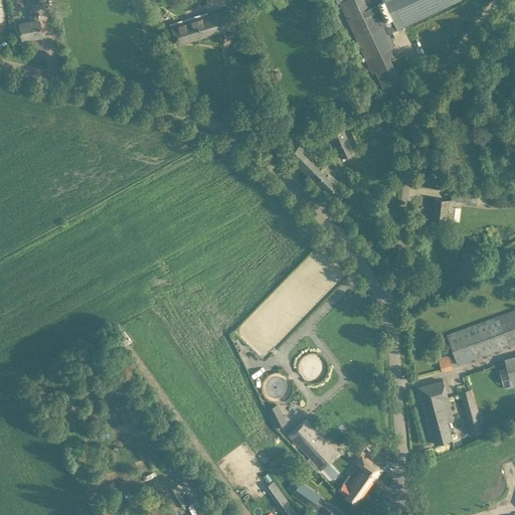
[(19,23),(20,30),(22,39),(33,37),(33,36),(41,34),(39,20),(38,20),(37,14),(36,8),(47,7),(46,0),(29,0),(31,8),(28,9),(31,21),(19,23)]
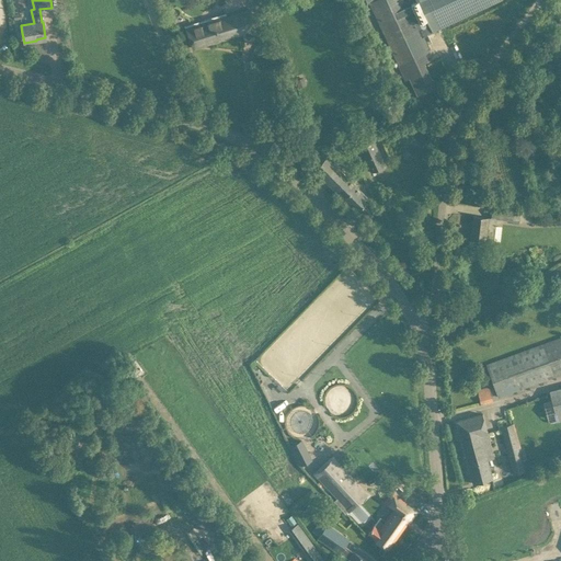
[(365,0),(367,4),(369,3),(398,65),(402,63),(408,73),(416,95),(435,87),(420,55),(430,50),(422,36),(433,32),(432,31),(499,0),(365,0)]
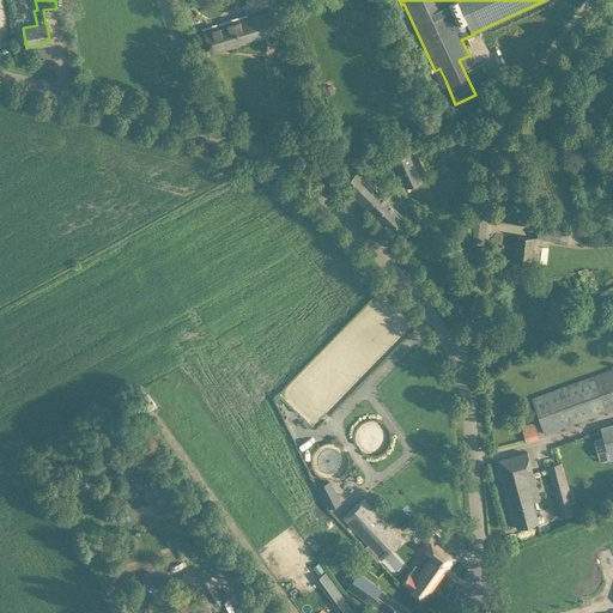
[(204,32),(207,41),(211,53),(278,31),(274,20),(272,11),(204,32)]
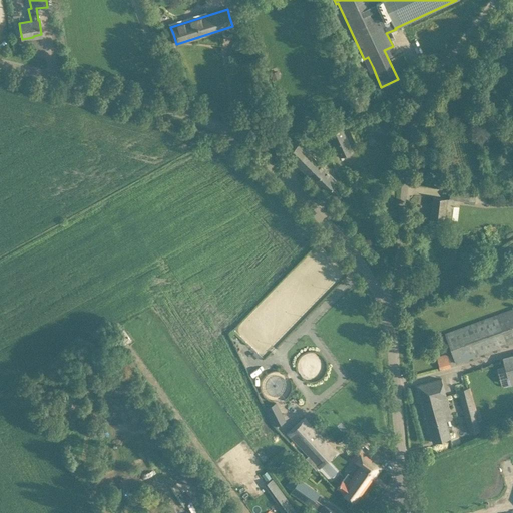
[(339,157),(352,152),(342,130),(330,135),(339,157)]
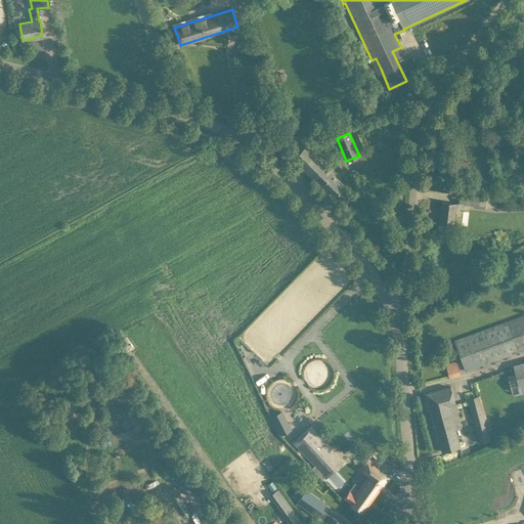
[(345,186),(304,146),(293,159),(333,199),(345,186)]
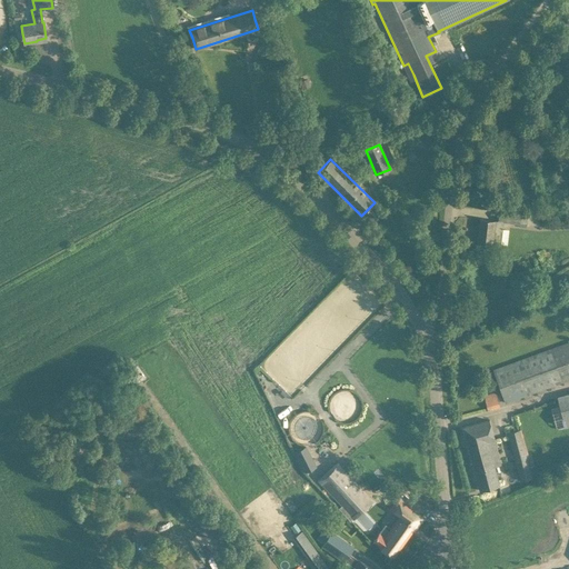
[(477,242),(488,243),(492,245),(492,242),(500,243),(502,221),(527,225),(528,215),(499,211),(498,221),(495,221),(495,220),(479,219),(477,242)]
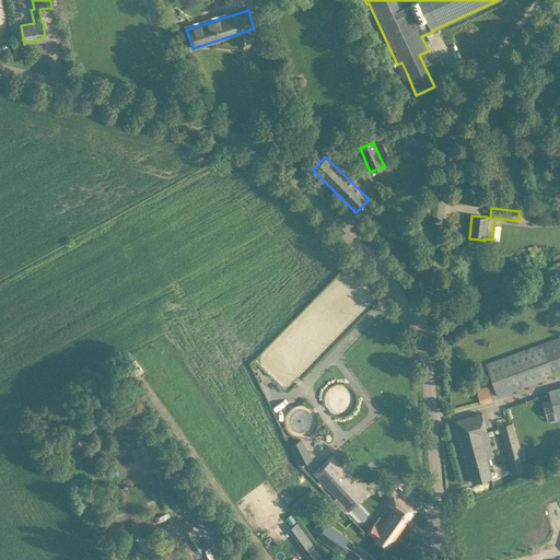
[(559,337),(486,364),(498,396),(559,373),(559,337)]
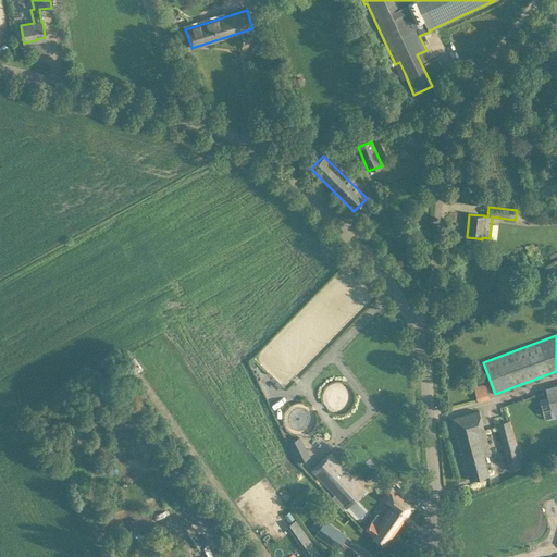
[(473,387),(477,400),(489,398),(485,384),(473,387)]
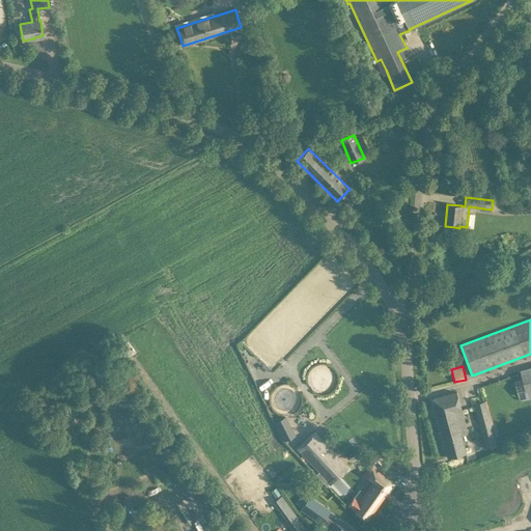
[(523,380),(513,382),(519,401),(530,397),(530,367),(521,370),(523,380)]
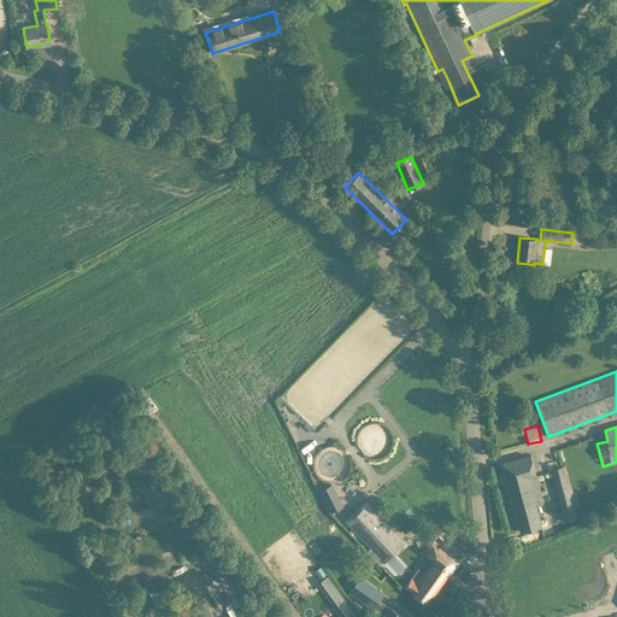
[(327,458),(330,471),(344,469),(340,454),(327,458)]
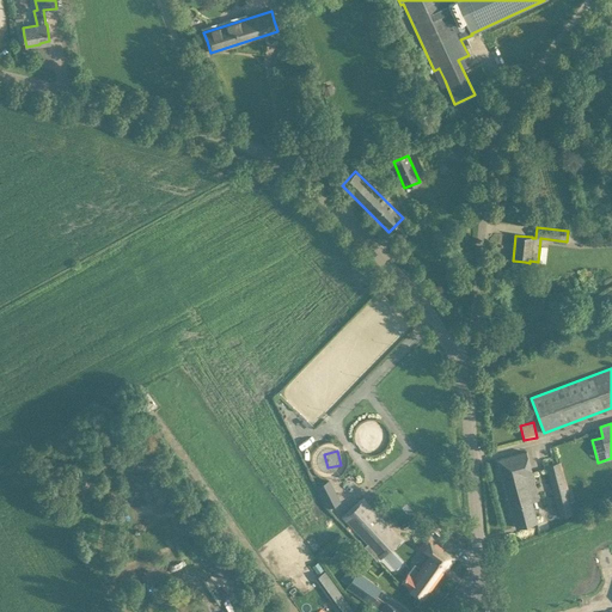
[(526,452),(509,457),(497,459),(516,527),(537,522),(531,502),(538,500),(536,494),(530,495),(524,475),(532,472),(526,452)]
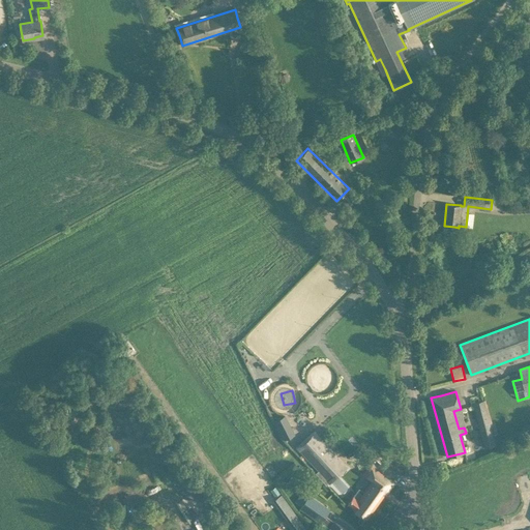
[(487,409),(484,400),(473,403),(484,448),(495,445),(491,428),(492,428),(487,409)]
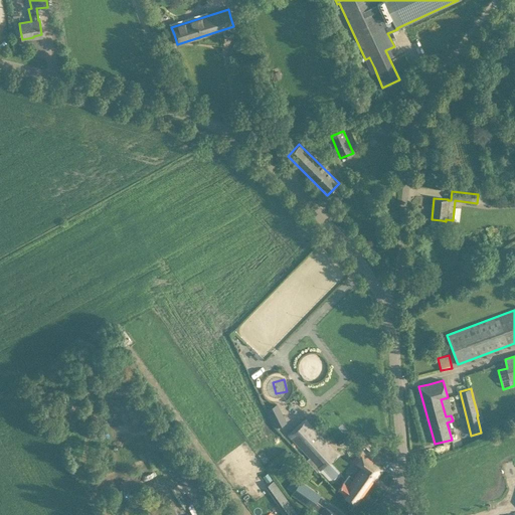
[(277,404),(268,408),(277,426),(286,422),(277,404)]
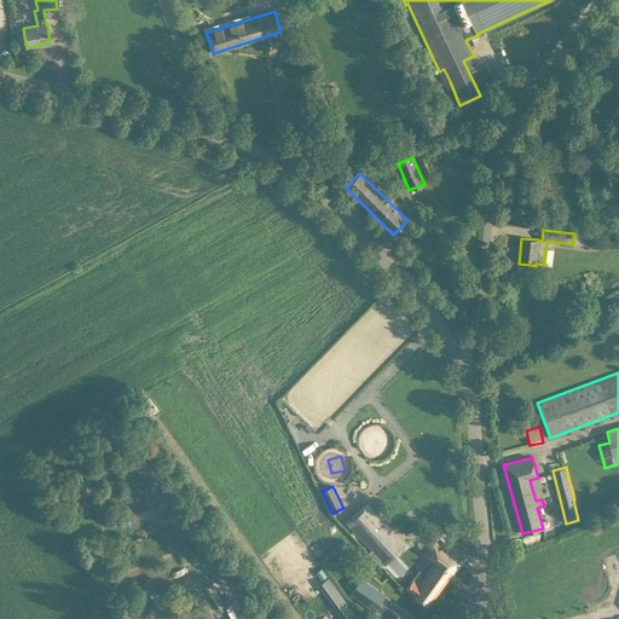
[(350,522),(379,554),(395,538),(366,507),(350,522)]
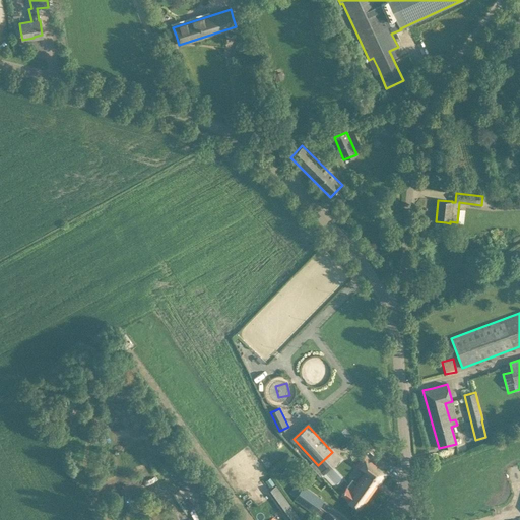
[(345,500),(359,509),(379,481),(380,482),(386,473),(363,457),(358,464),(358,465),(356,465),(366,471),(351,492),(346,488),(341,495),(346,498),(345,500)]
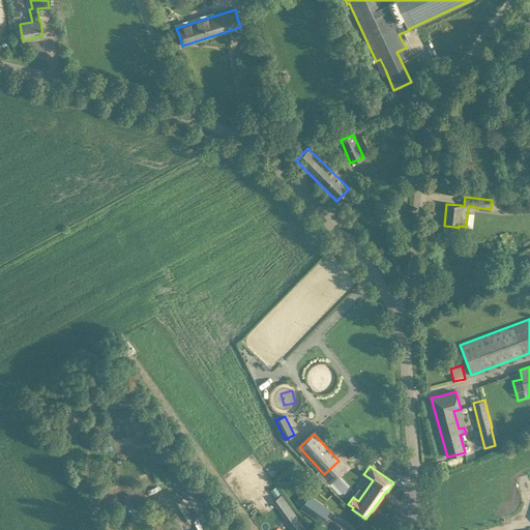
[(295,501),(301,505),(299,508),(320,523),(321,522),(329,528),(327,529),(346,529),(333,521),(333,522),(325,516),(329,509),(308,495),(307,497),(301,492),(295,501)]
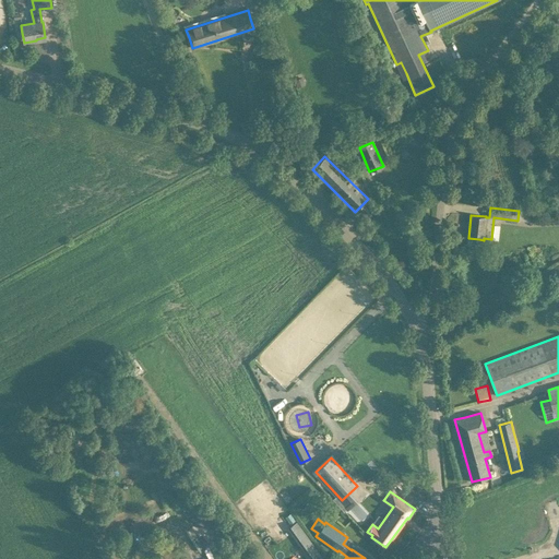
[(323,558),(297,521),(289,526),(311,558),(323,558)]
